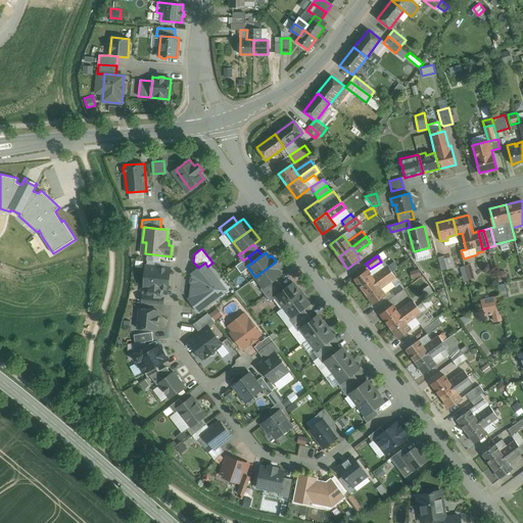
[(443,255),(438,257),(441,271),(447,270),(443,255)]
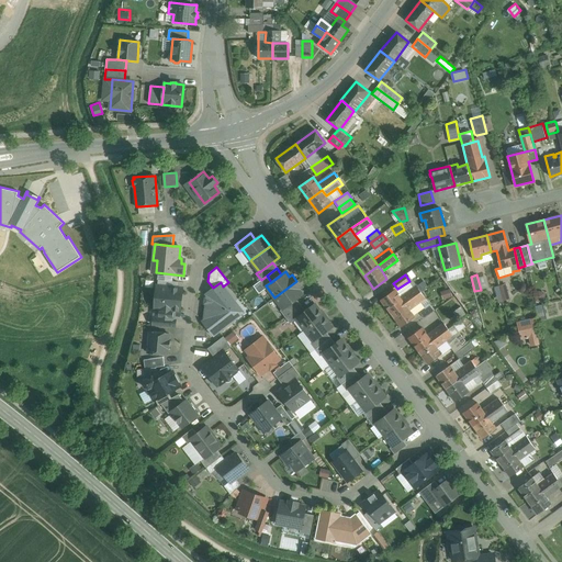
[(296,281),(274,298),(283,308),(296,299),(302,294),(299,289),(301,287),(296,281)]
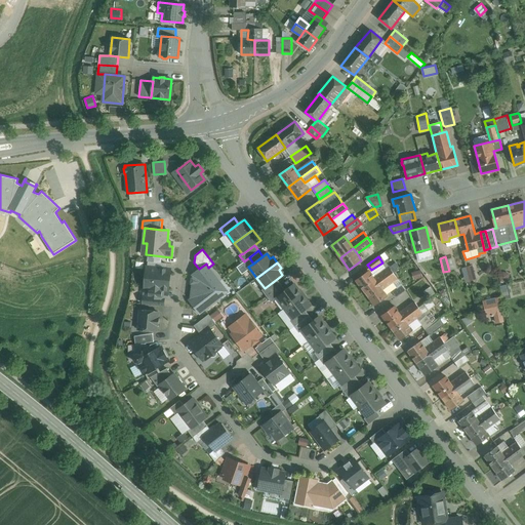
[(369,271),(357,280),(365,292),(378,283),(393,273),(389,267),(387,269),(382,263),(371,270),(369,272),(369,271)]
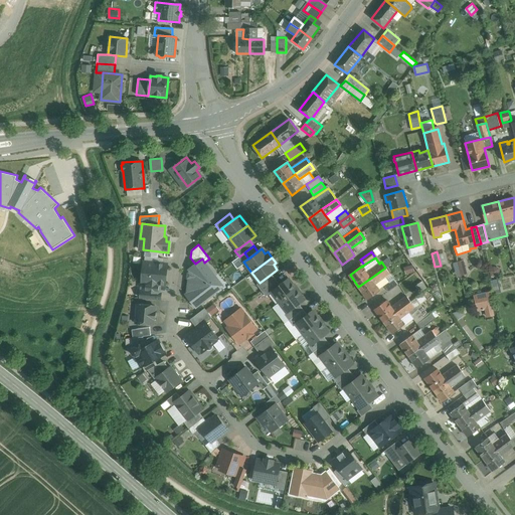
[(195,264),(189,269),(190,271),(187,293),(186,294),(196,307),(219,289),(212,279),(215,277),(204,263),(202,259),(195,264)]
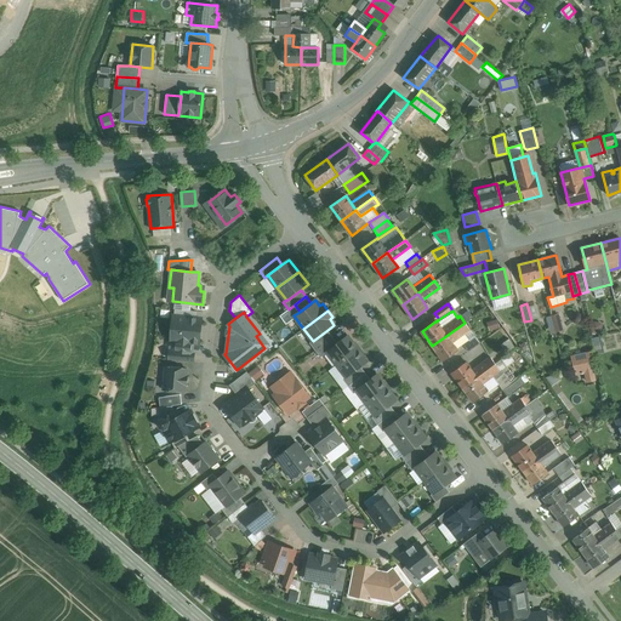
[(201,319),(175,317),(172,341),(177,341),(176,351),(191,352),(192,342),(199,343),(201,319)]
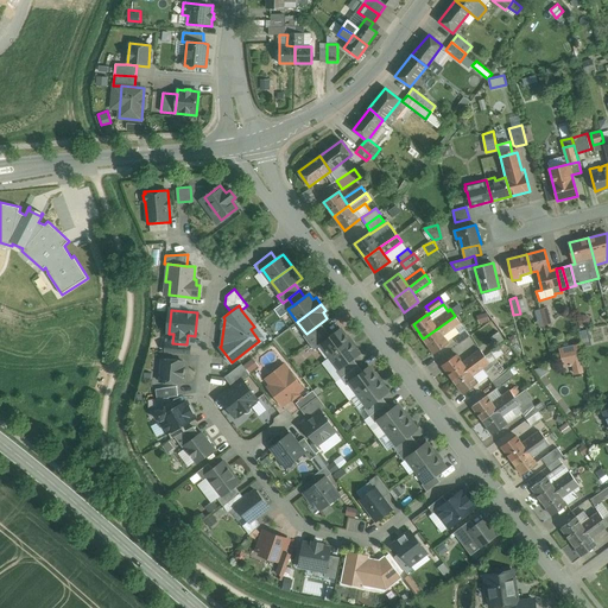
[(455,316),(438,328),(443,335),(460,322),(455,316)]
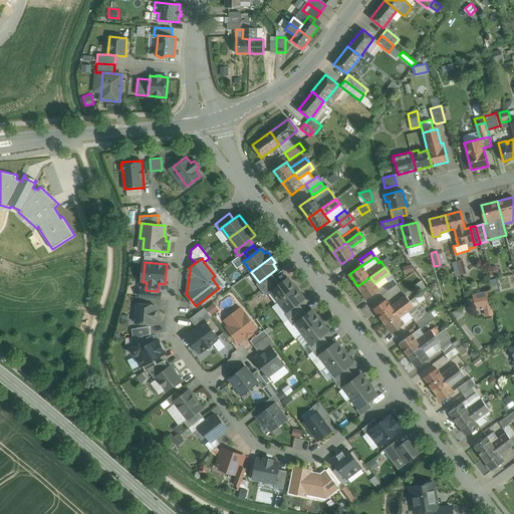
[(271,273),(259,282),(256,284),(261,290),(275,279),(271,273)]
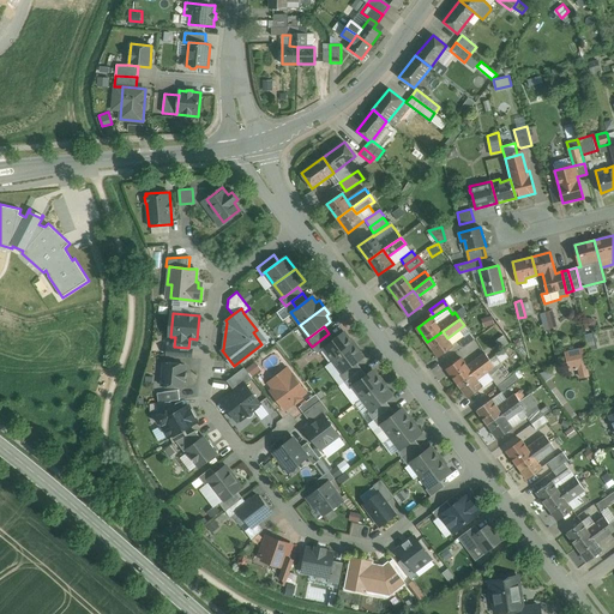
[(443,331),(427,342),(438,356),(452,345),(447,338),(443,331)]
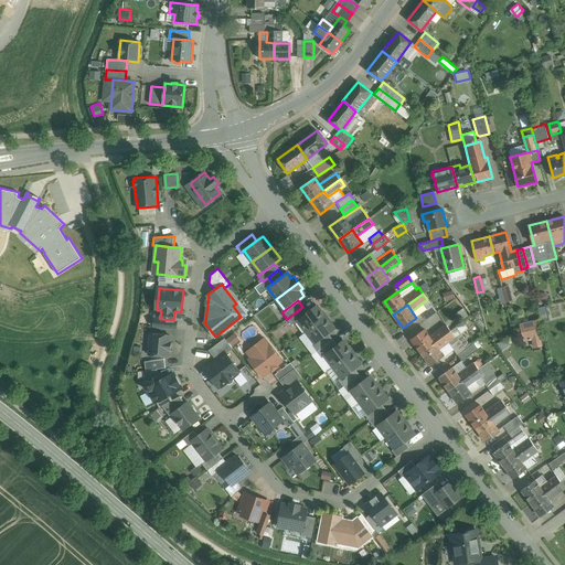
[(307,312),(297,320),(298,320),(306,331),(326,317),(317,306),(307,312)]
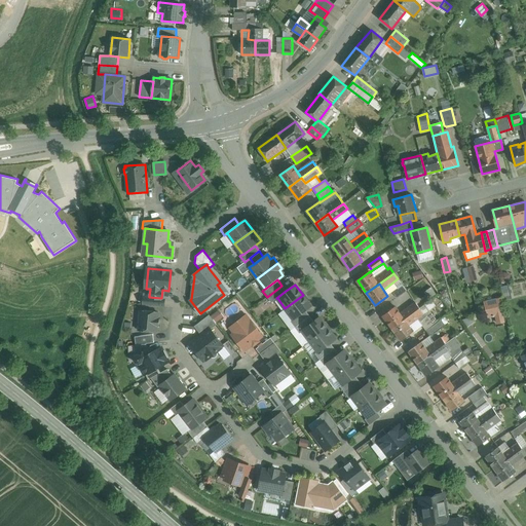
[(282,286),(267,297),(271,303),(277,298),(276,298),(286,291),(282,286)]
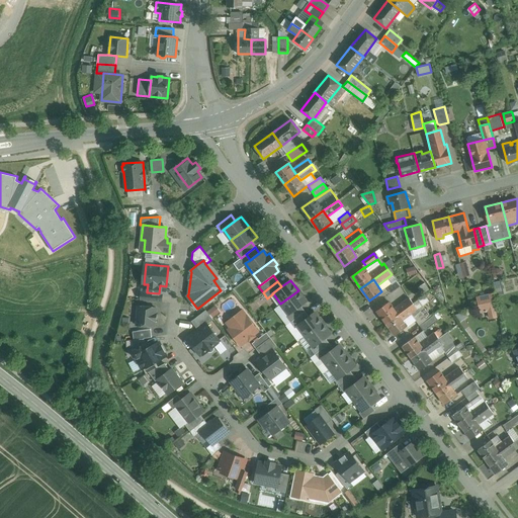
[(298,290),(280,304),(288,314),(288,315),(300,306),(307,300),(298,290)]
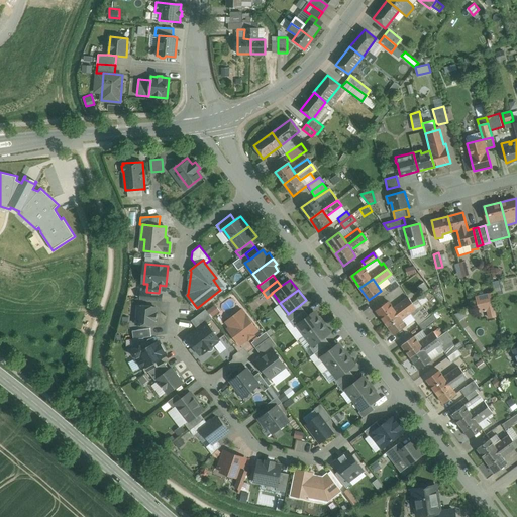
[(146,292),(142,292),(141,299),(160,301),(161,293),(146,292)]
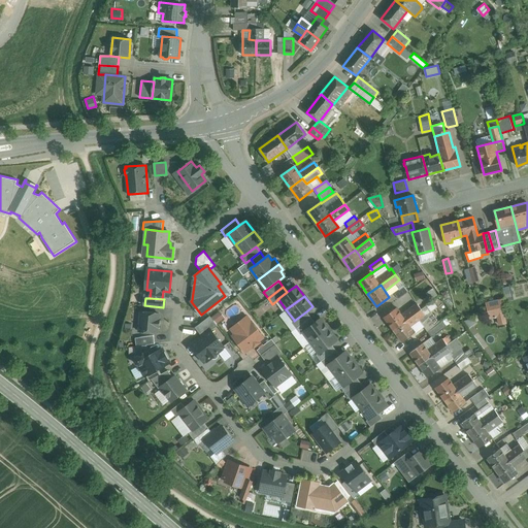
[(417,303),(402,315),(406,320),(421,309),(417,303)]
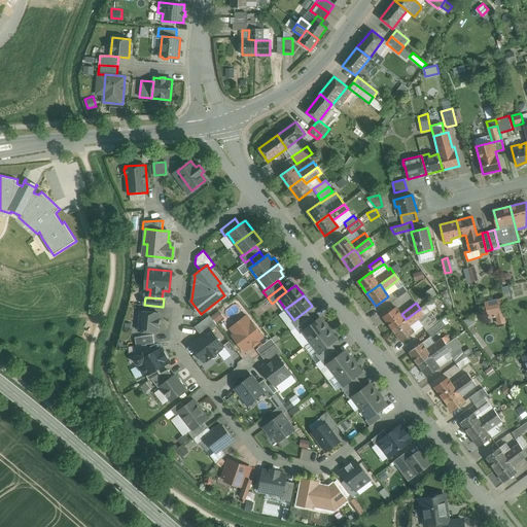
[(500,303),(486,306),(489,317),(502,314),(500,303)]
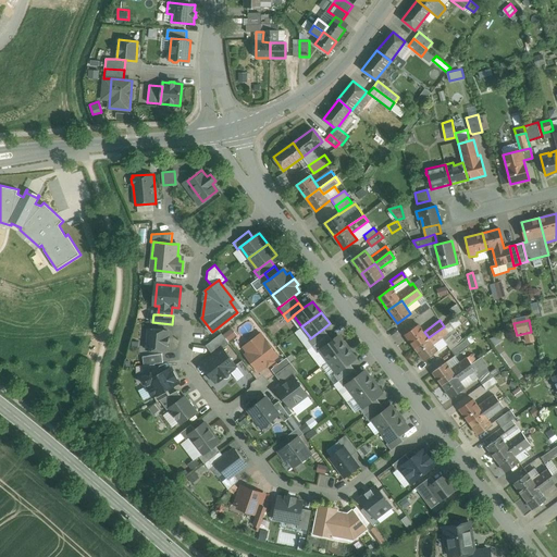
[(419,325),(406,335),(415,347),(429,337),(424,332),(419,325)]
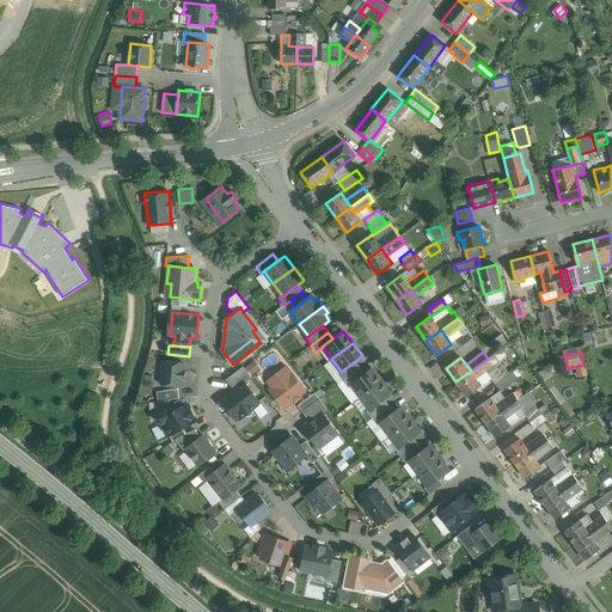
[(488,359),(471,371),(476,378),(485,371),(493,365),(488,359)]
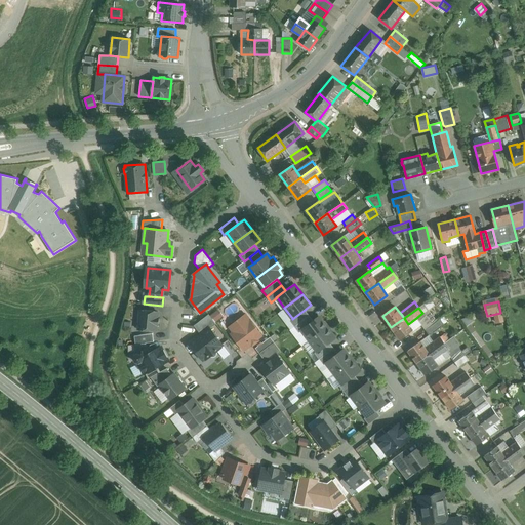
[(218,309),(211,314),(216,320),(224,315),(218,309)]
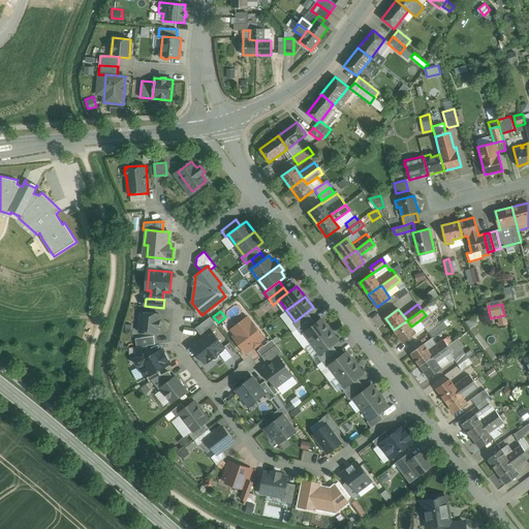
[(159,314),(142,312),(139,332),(157,334),(158,328),(159,328),(160,320),(158,320),(159,314)]
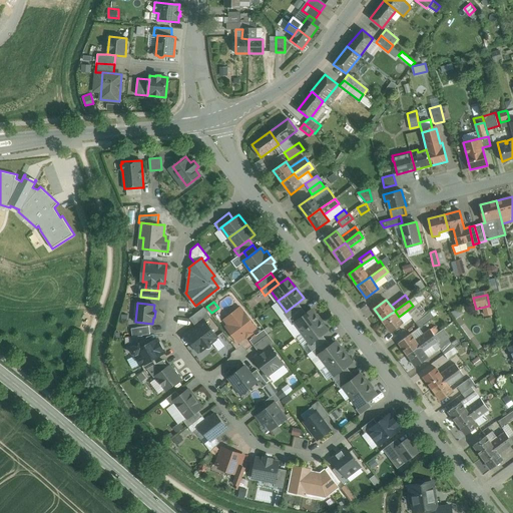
[(298,303),(286,312),(286,311),(283,313),(288,319),(302,308),(298,303)]
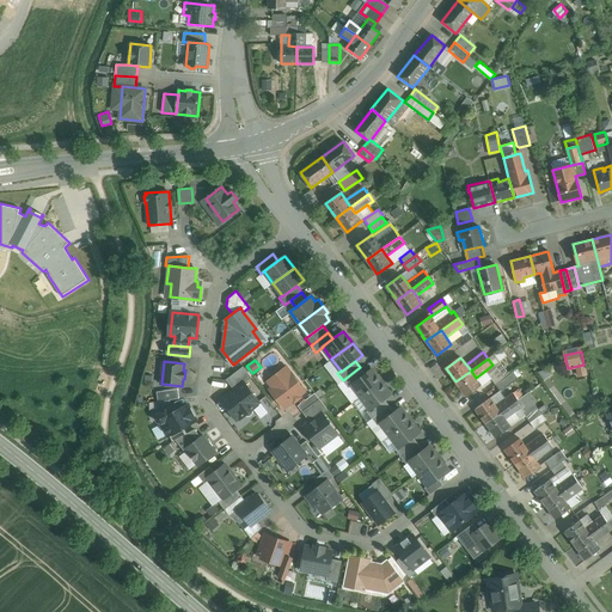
[(501,362),(487,373),(490,378),(495,384),(509,374),(501,362)]
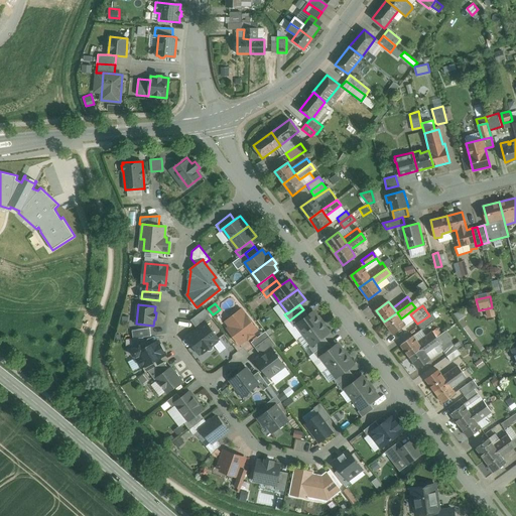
[(205,308),(190,319),(198,329),(207,323),(213,318),(205,308)]
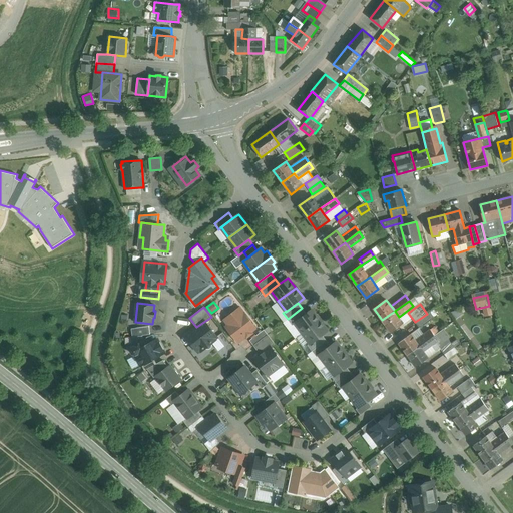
[(239,308),(229,316),(233,321),(226,327),(237,342),(255,328),(239,308)]
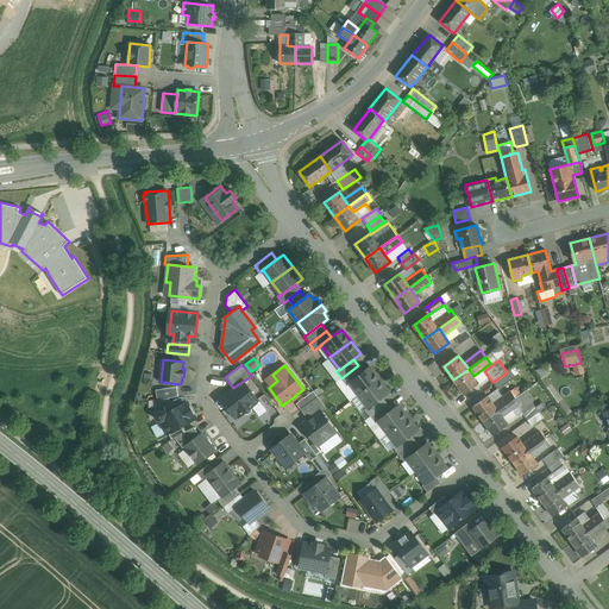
[(363,372),(358,365),(341,378),(346,385),(350,383),(363,372)]
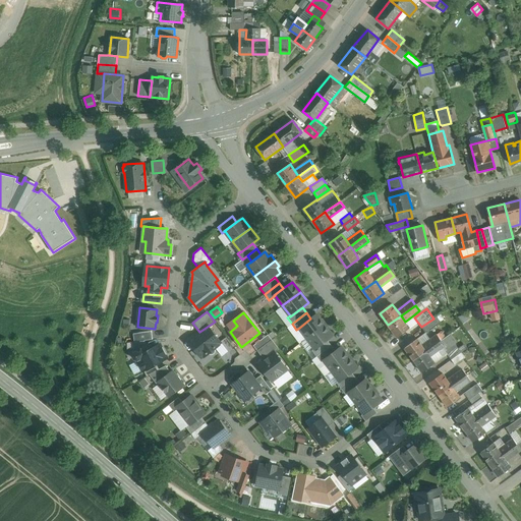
[(307,338),(325,325),(317,313),(310,319),(299,328),(307,338)]
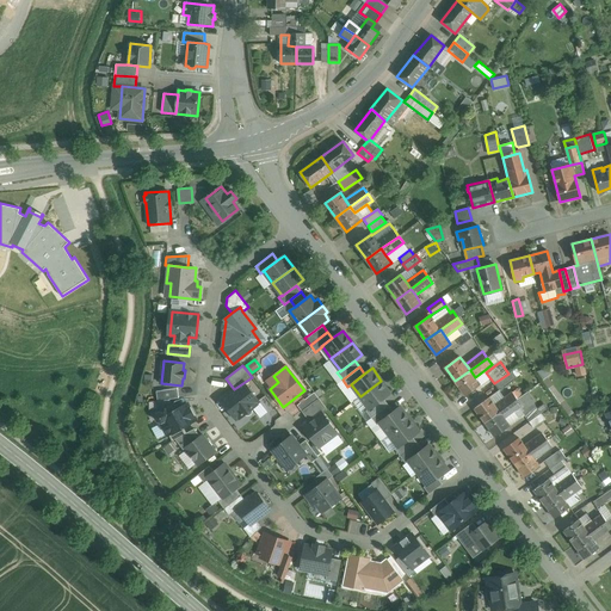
[(475,377),(470,370),(455,381),(466,395),(489,377),(486,372),(485,370),(475,377)]
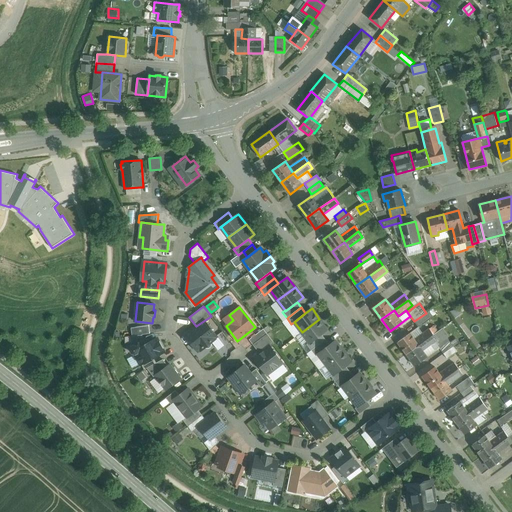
[(426,313),(414,321),(419,327),(433,317),(429,311),(426,313)]
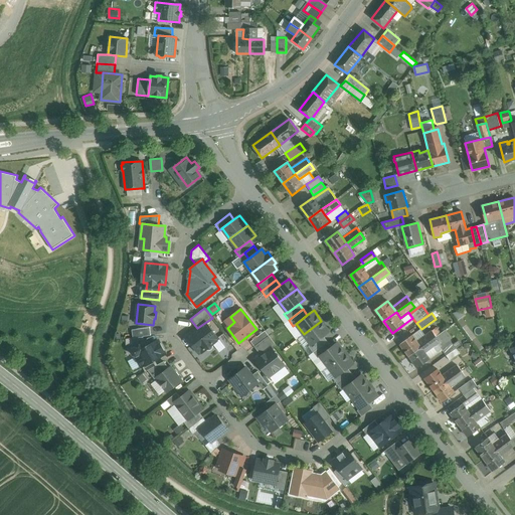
[(304,334),(311,345),(323,335),(329,331),(321,321),(304,334)]
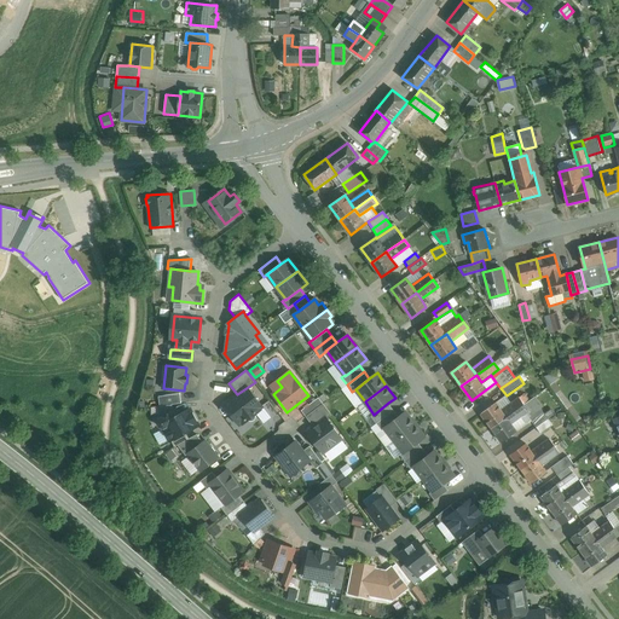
[(237,394),(224,405),(239,424),(242,422),(243,423),(248,420),(249,421),(250,421),(253,421),(254,420),(255,418),(256,417),(256,415),(255,414),(260,410),(259,409),(262,406),(248,387),(237,394)]
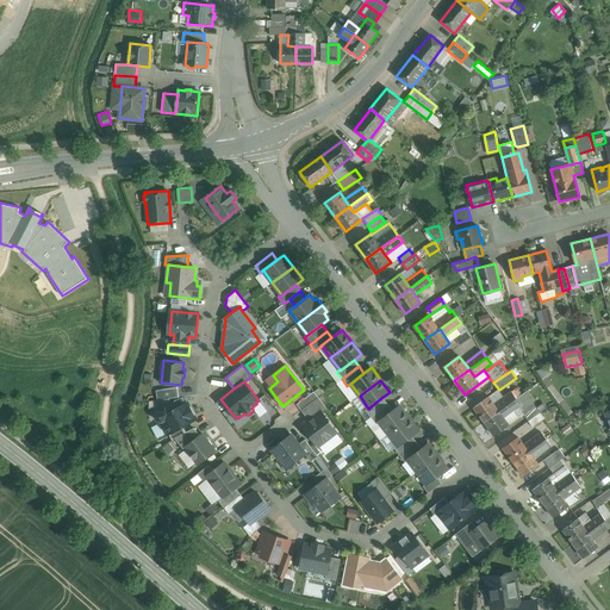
[(178,387),(156,391),(157,400),(169,398),(179,397),(178,387)]
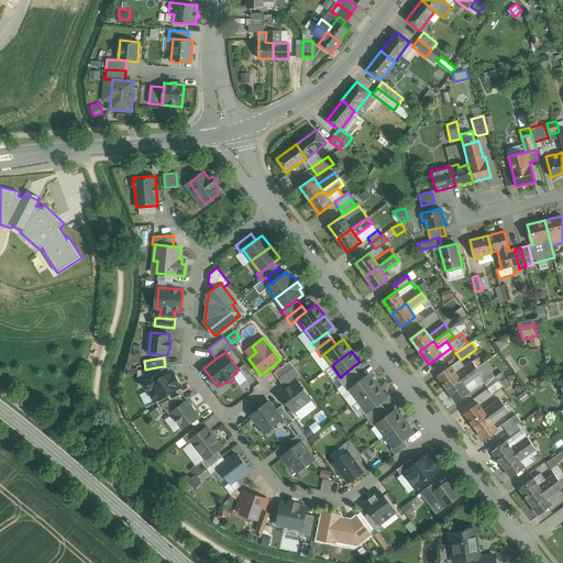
[(289,362),(274,373),(278,378),(294,366),(289,362)]
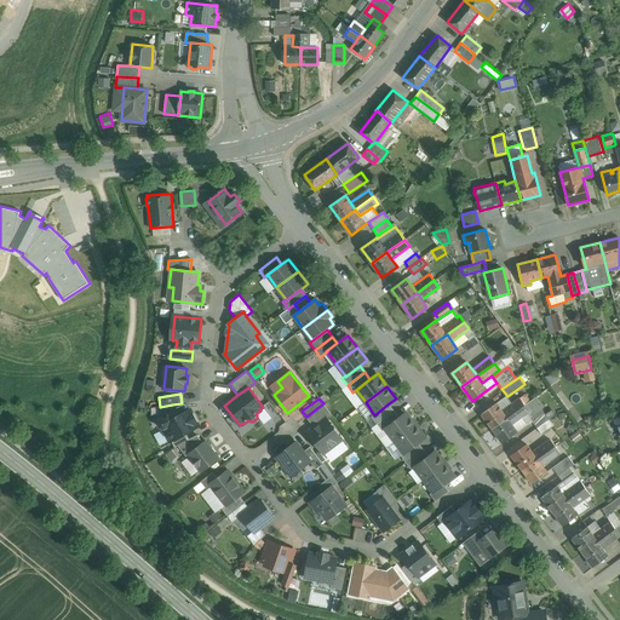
[(497,403),(482,414),(492,429),(524,405),(520,399),(503,411),(497,403)]
